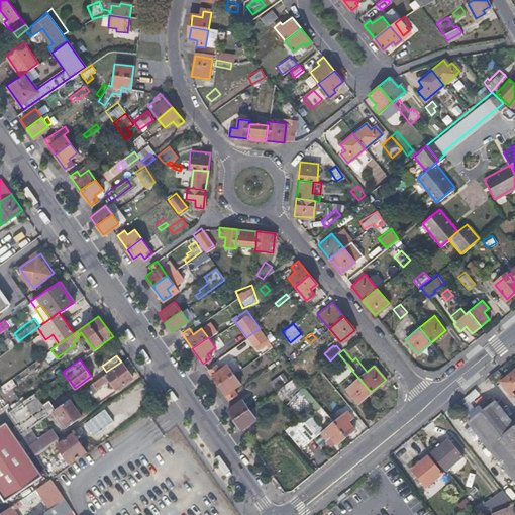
[(351,370),(344,361),(340,363),(343,366),(340,368),(345,374),(351,370)]
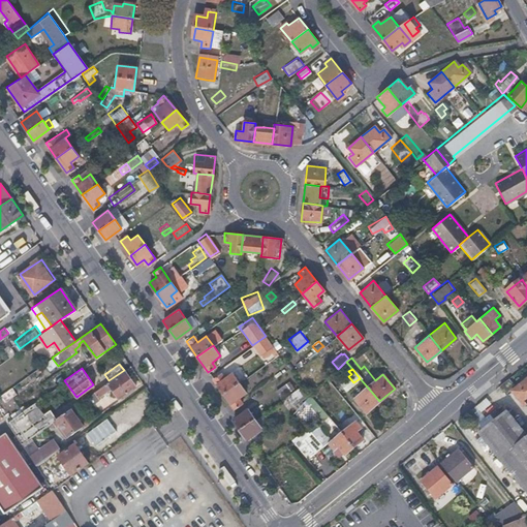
[(135,385),(124,370),(109,380),(93,392),(97,398),(112,388),(119,398),(135,385)]
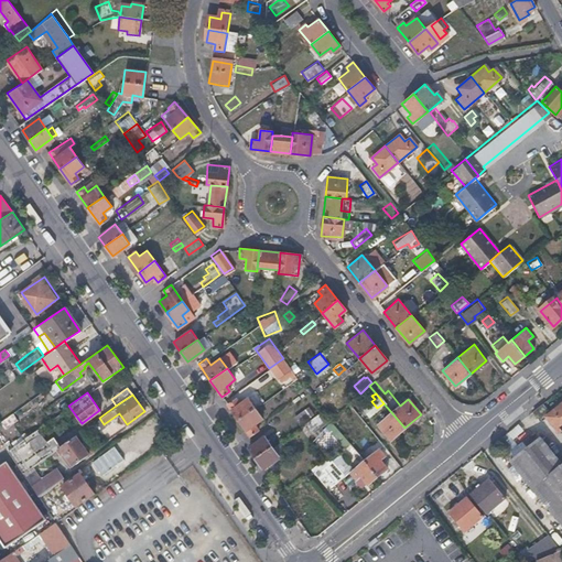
[(238,420),(255,408),(248,398),(238,404),(235,399),(227,404),(238,420)]
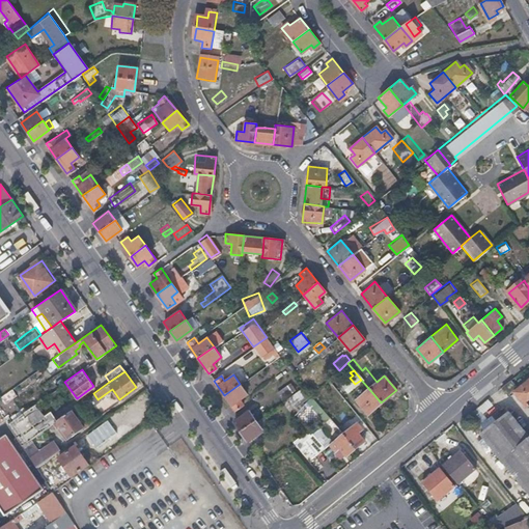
[(528,377),(513,390),(520,398),(526,406),(528,402),(528,377)]
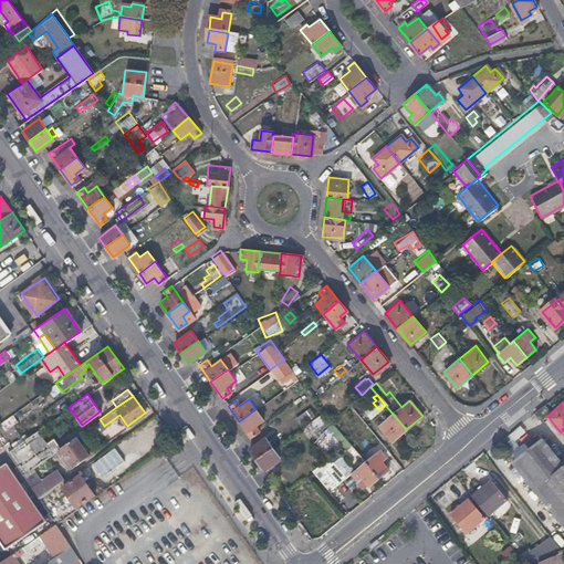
[(373,403),(363,411),(368,418),(378,409),(373,403)]
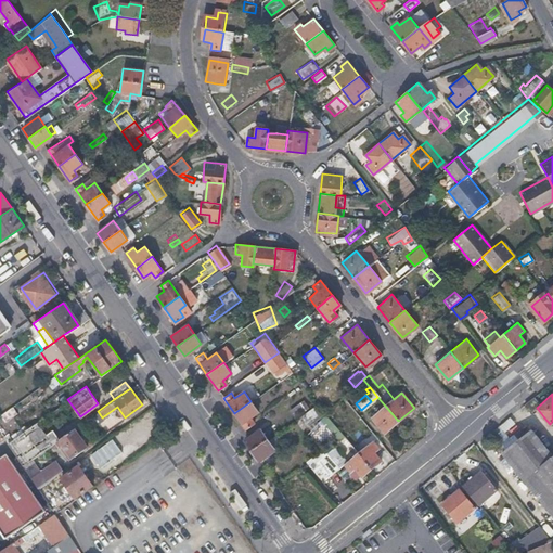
[(290,410),(294,416),(308,407),(303,400),(290,410)]
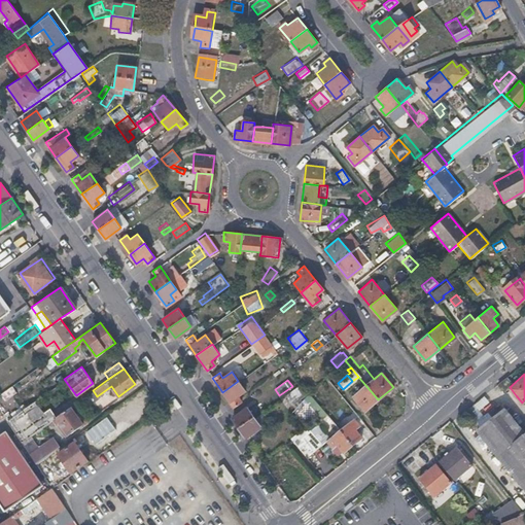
[(245,391),(238,381),(222,392),(233,408),(240,403),(237,397),(245,391)]
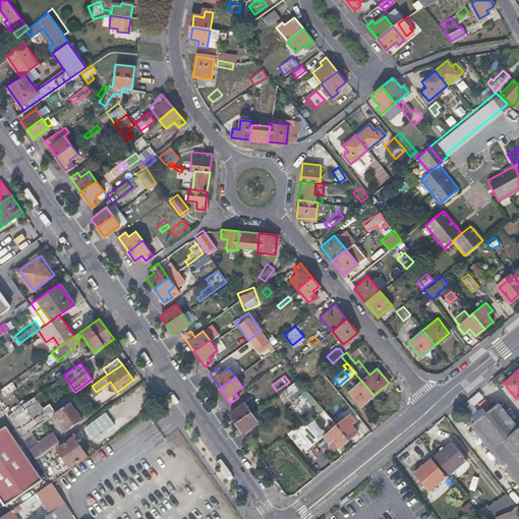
[(287,399),(302,388),(296,380),(280,391),(287,399)]
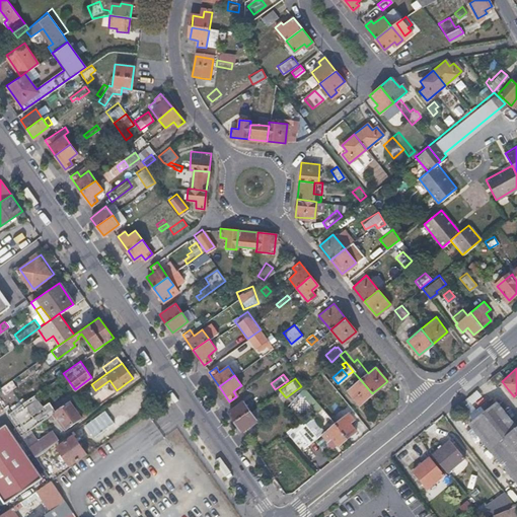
[(357,405),(372,393),(360,379),(345,391),(357,405)]
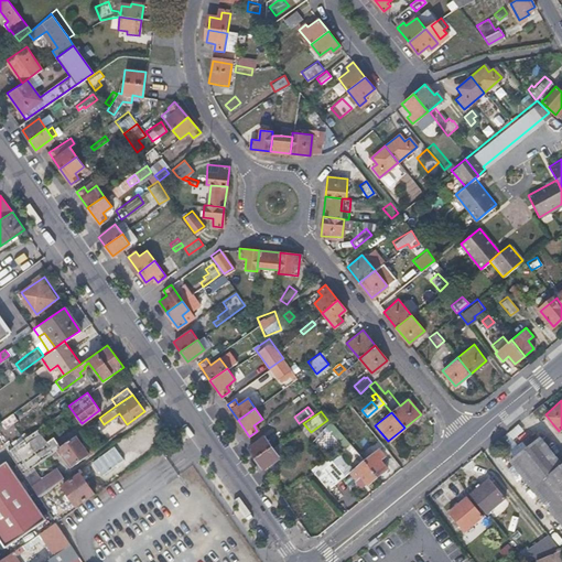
[(356,415),(350,420),(361,433),(367,429),(356,415)]
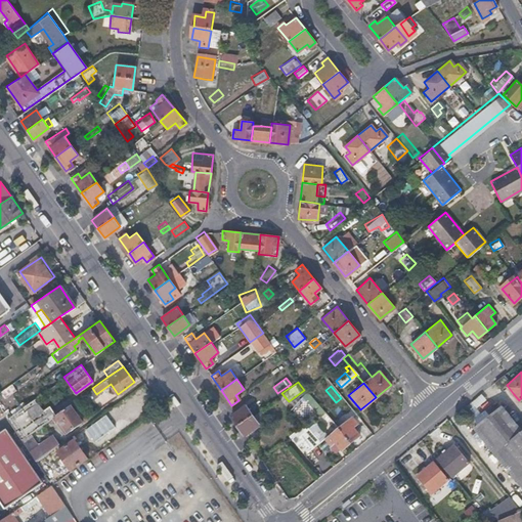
[(289,401),(291,405),(305,392),(304,390),(289,401)]
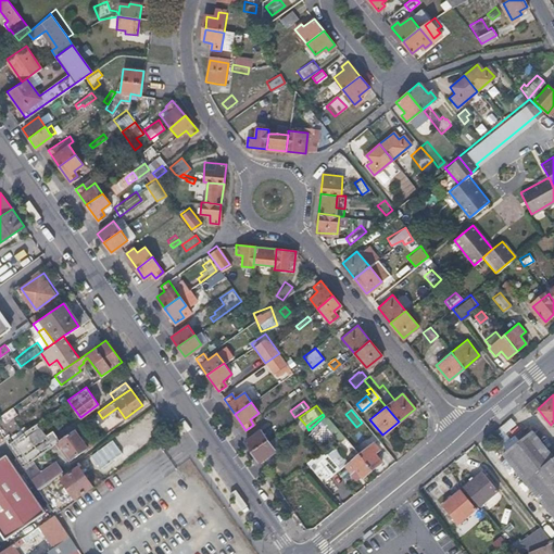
[(0,433),(5,442),(12,438),(2,423),(0,424),(0,433)]
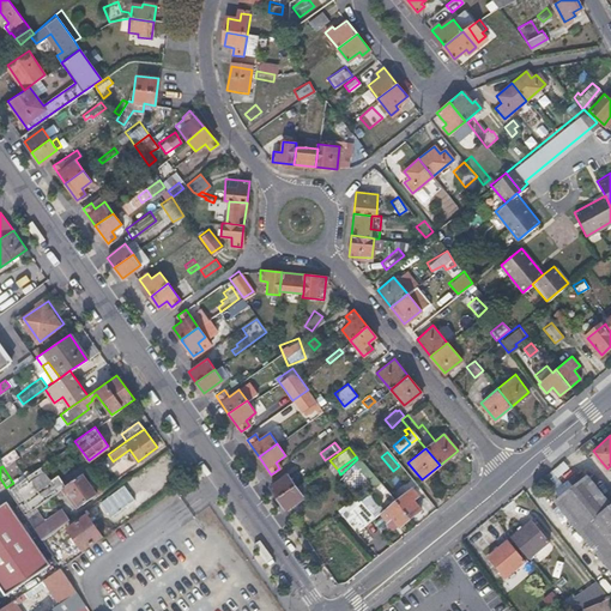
[(37,504),(65,485),(58,475),(49,481),(38,466),(13,483),(6,488),(24,514),(37,504)]
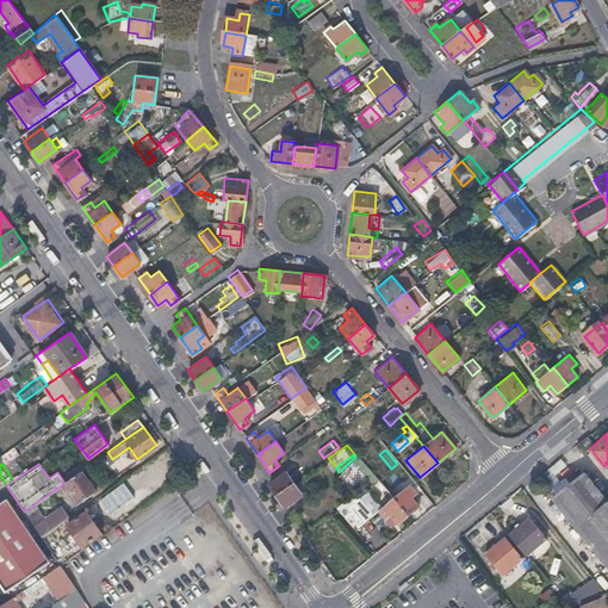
[(81,471),(64,483),(37,502),(42,509),(68,490),(78,502),(94,490),(81,471)]
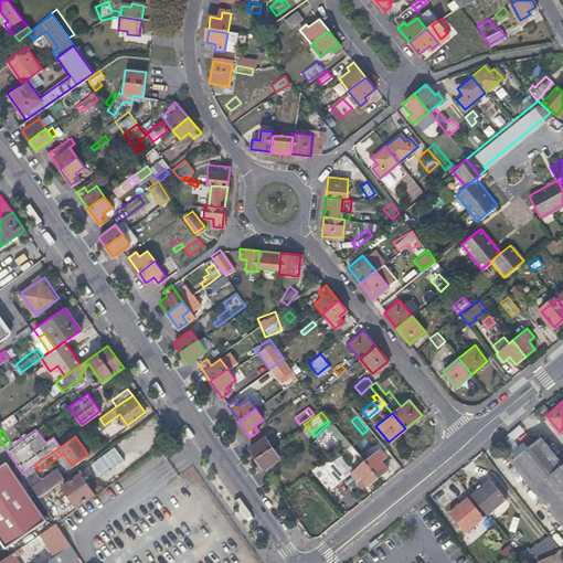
[(255,458),(272,447),(265,437),(248,448),(255,458)]
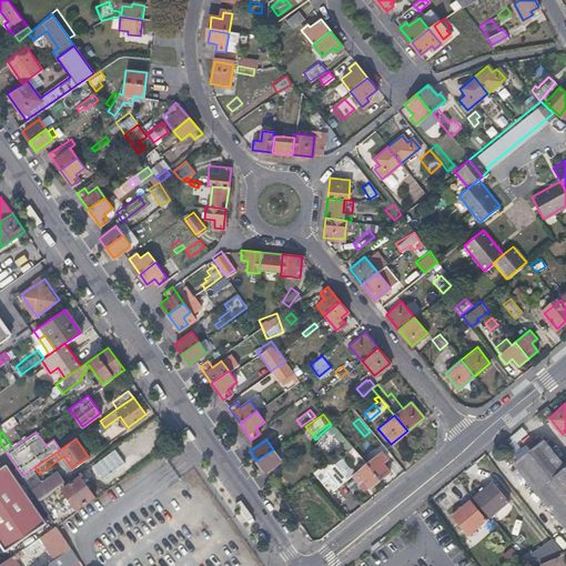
[(565,527),(565,466),(544,440),(515,463),(565,527)]
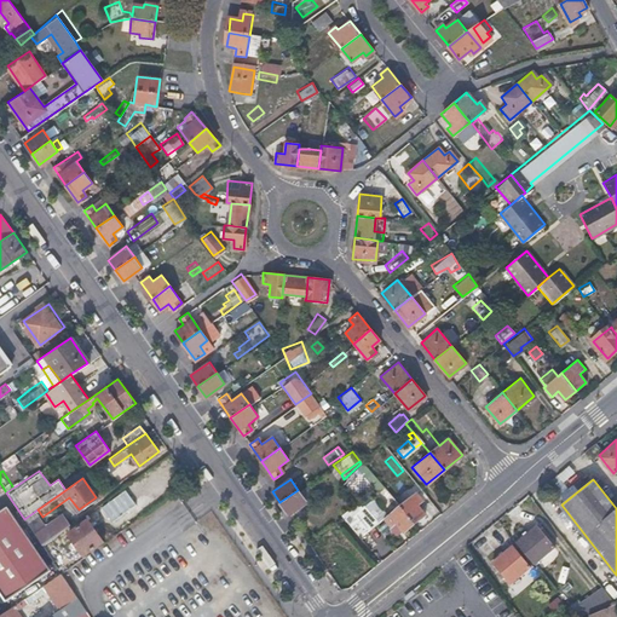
[(298,490),(280,502),(288,514),(306,501),(306,500),(315,494),(307,484),(299,490),(298,490)]
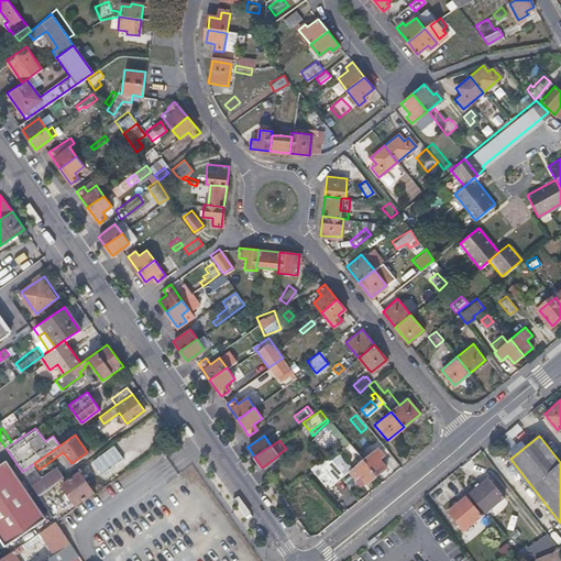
[(363,459),(376,474),(385,468),(378,459),(385,454),(378,447),(363,459)]
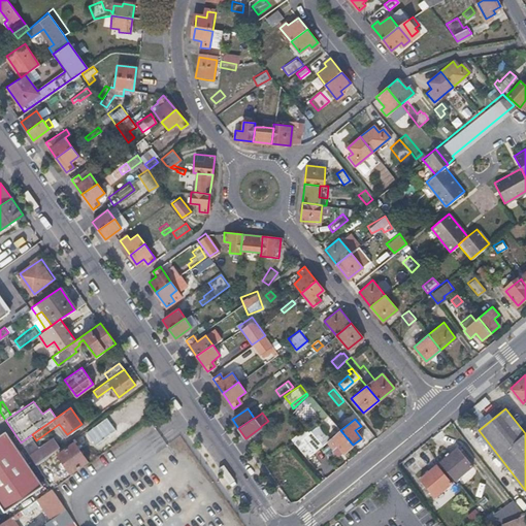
[(311,450),(327,440),(316,421),(293,434),(314,469),(327,462),(322,455),(317,458),(311,450)]
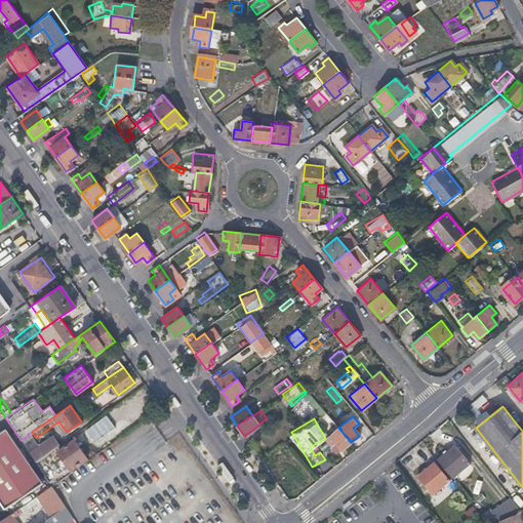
[(342,450),(351,442),(338,428),(324,440),(330,447),(335,443),(342,450)]
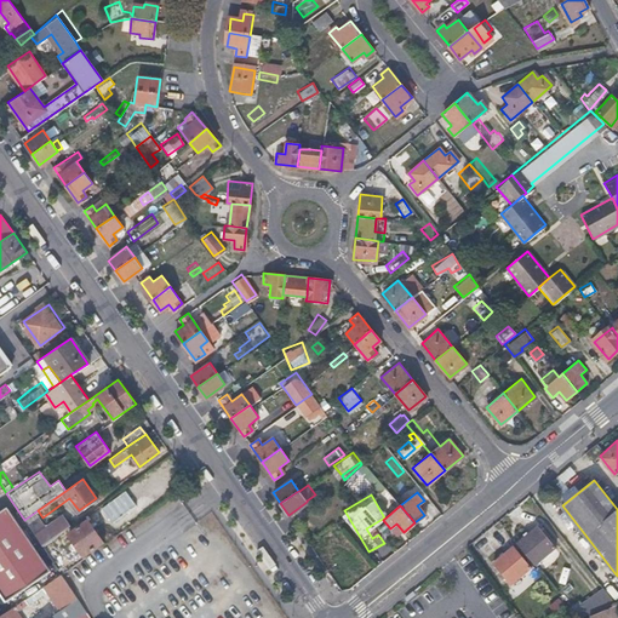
[(0,594),(5,601),(49,570),(5,507),(0,510),(0,594)]
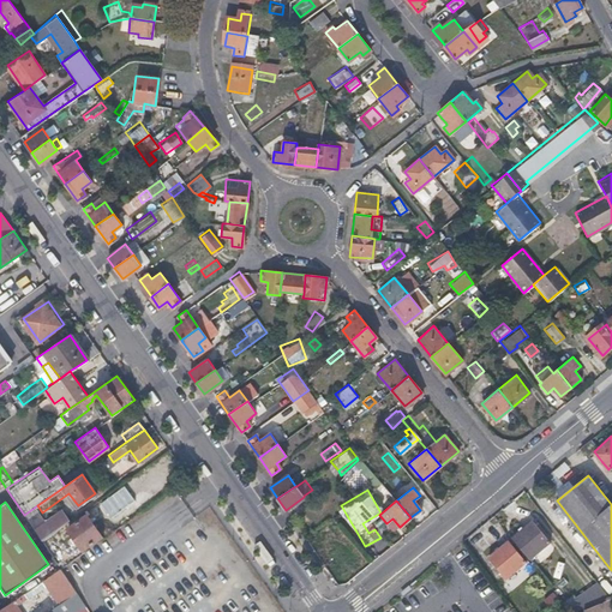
[(41,539),(54,529),(67,520),(61,510),(34,529),(41,539)]
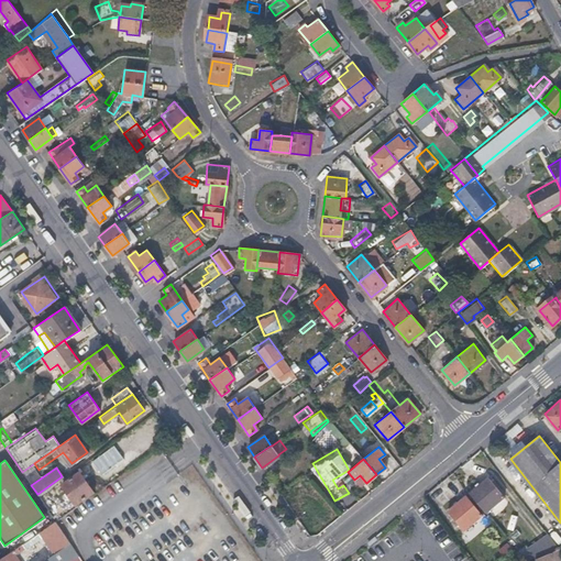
[(66,501),(68,499),(70,498),(75,504),(92,491),(78,472),(61,484),(66,491),(62,494),(66,501)]
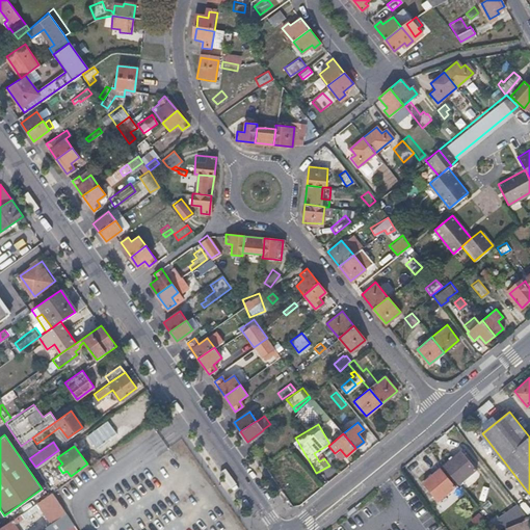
[(459,482),(468,475),(476,469),(461,450),(444,465),(459,482)]
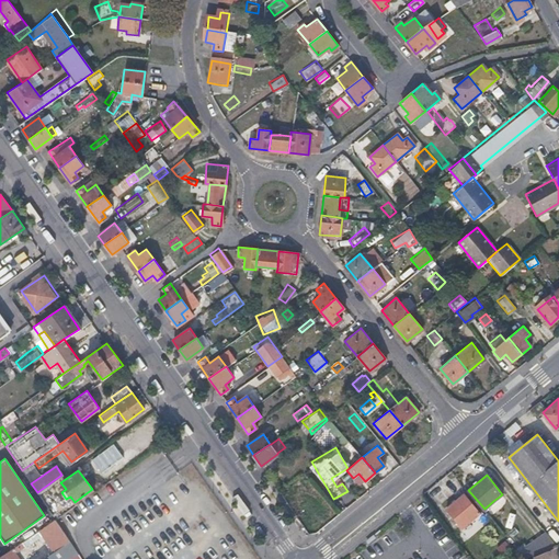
[(463,527),(471,520),(480,513),(465,493),(447,508),(463,527)]
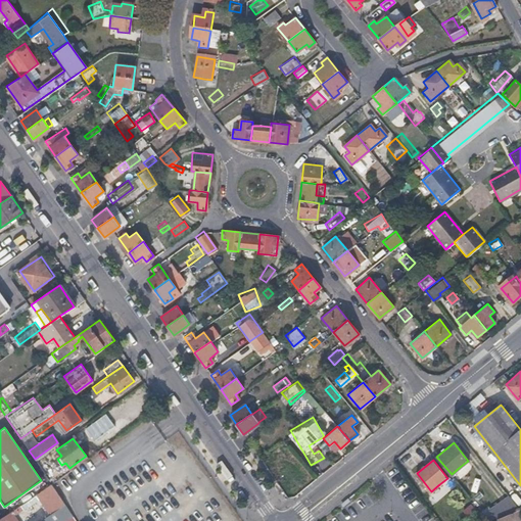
[(51,483),(35,494),(49,515),(64,504),(51,483)]
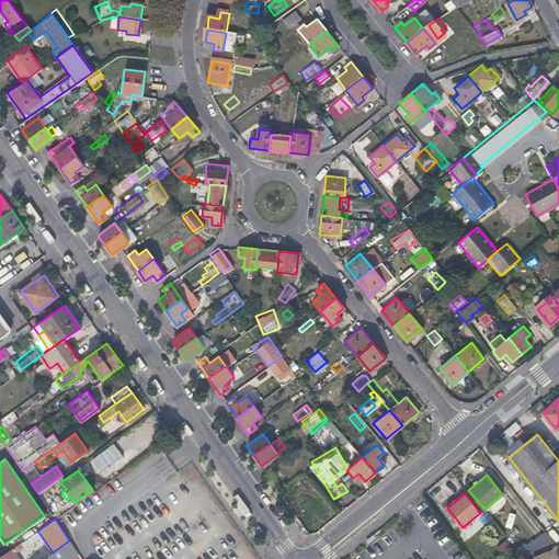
[(70,558),(78,554),(69,540),(42,558),(70,558)]
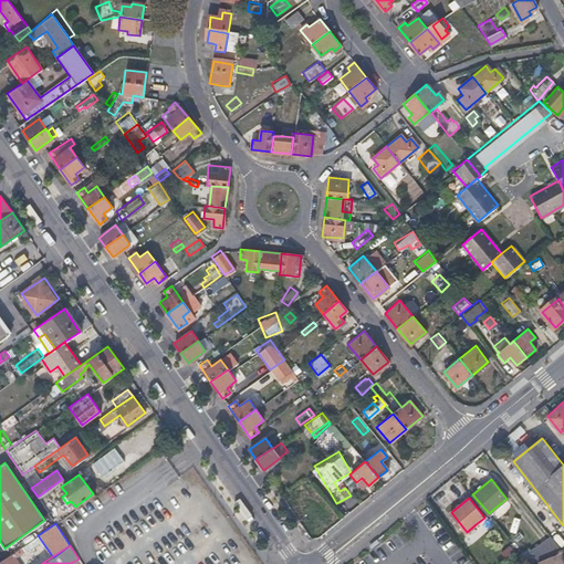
[(538,562),(540,563),(560,563),(563,562),(563,552),(538,562)]
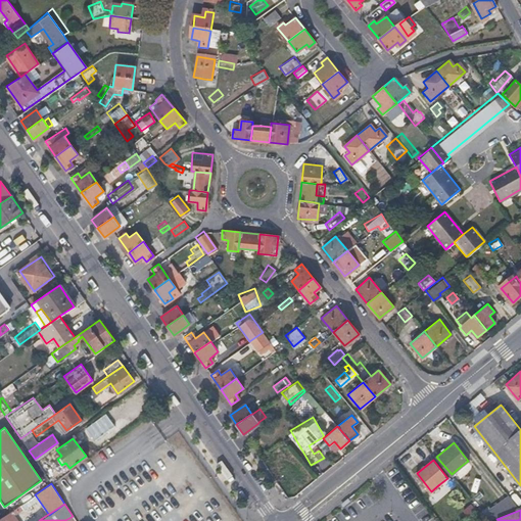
[(16,520),(11,512),(0,519),(0,520),(16,520)]
